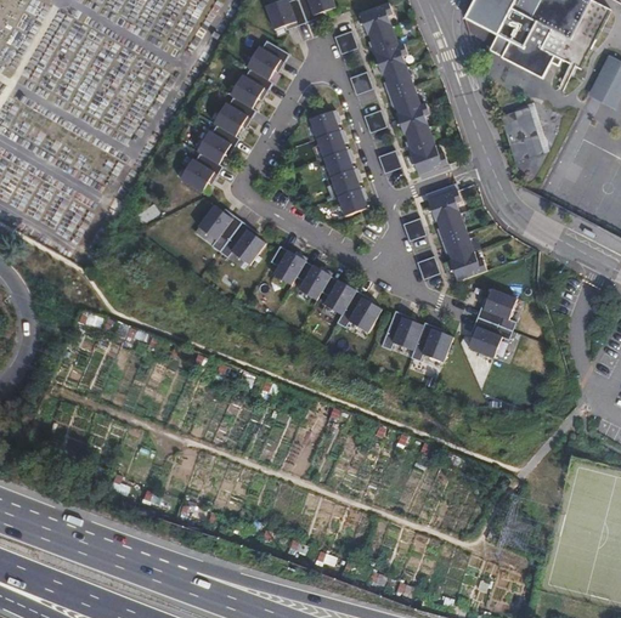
[(284,0),(265,7),(274,32),(298,23),(289,3),(288,0),(284,0)]
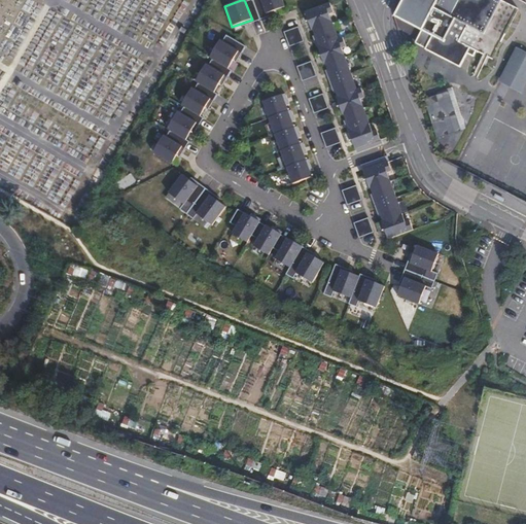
[(245,2),(252,20),(258,18),(252,0),(250,0),(245,2)]
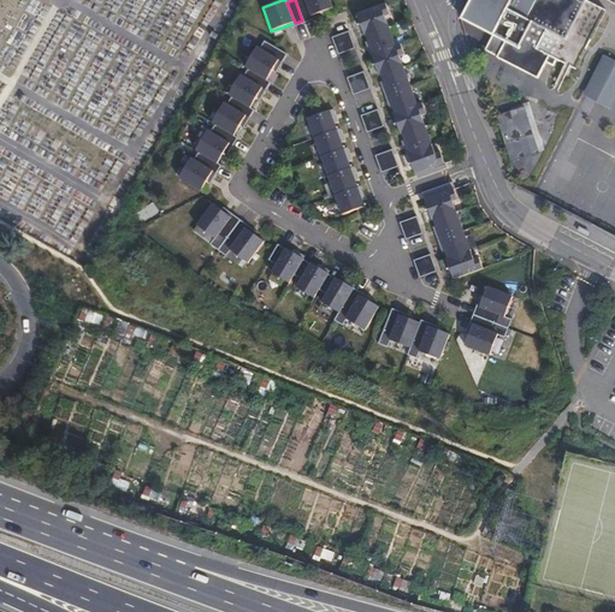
[(302,21),(309,18),(303,0),(295,0),(302,21)]
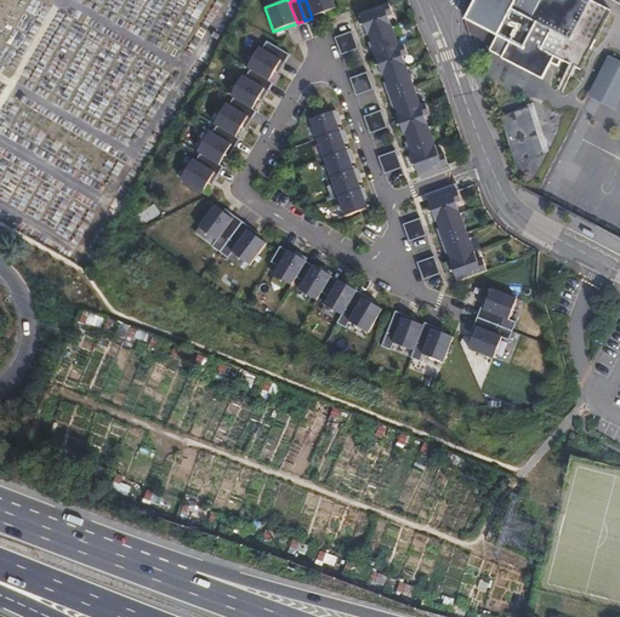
[(306,0),(312,18),(335,9),(330,0),(306,0)]
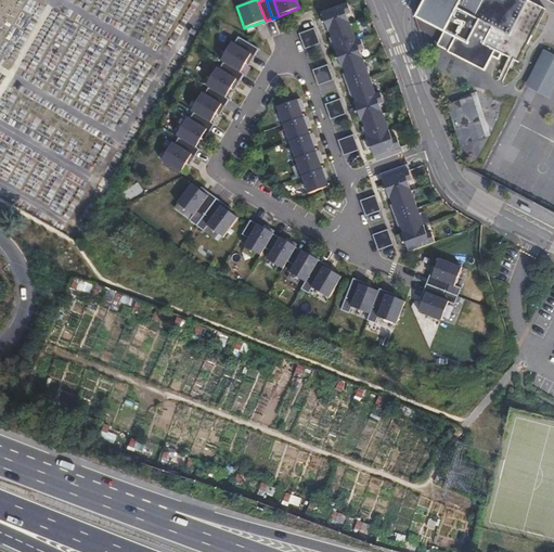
[(422,15),(443,27),(438,37),(449,42),(446,49),(485,68),(492,54),(500,58),(500,50),(518,60),(527,42),(545,8),(532,0),(423,0),(419,9),(422,15)]
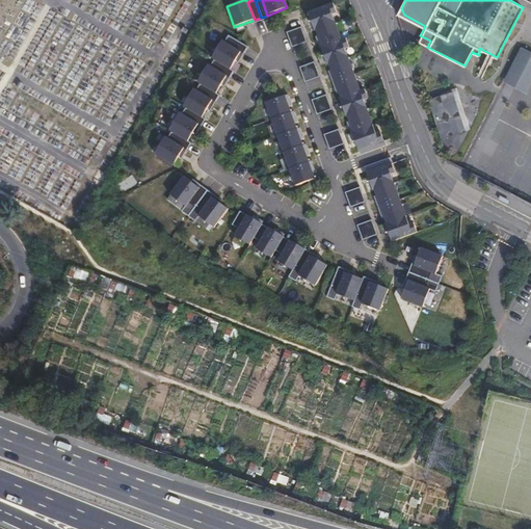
[(328,5),(307,12),(313,30),(315,30),(333,23),(335,23),(328,5)]
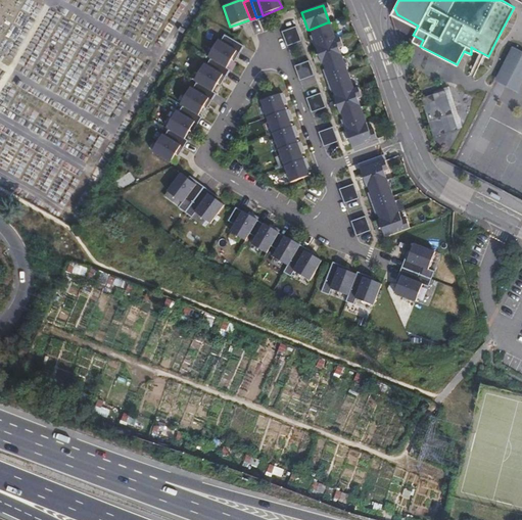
[(252,32),(270,28),(267,15),(249,20),(252,32)]
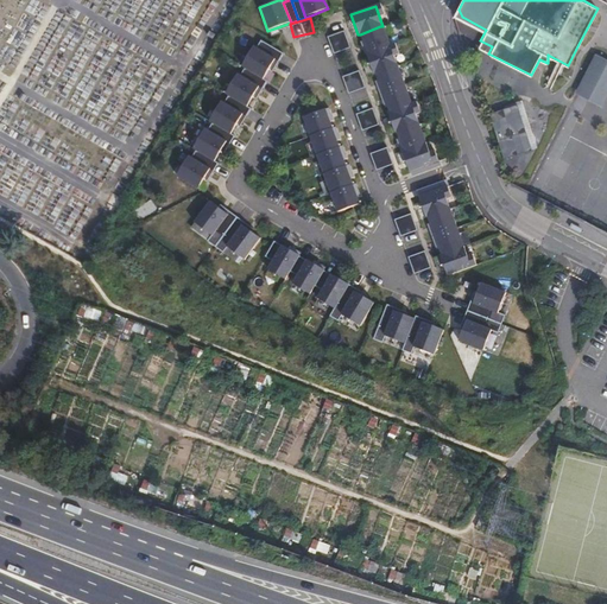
[(380,26),(360,35),(367,55),(387,48),(380,26)]
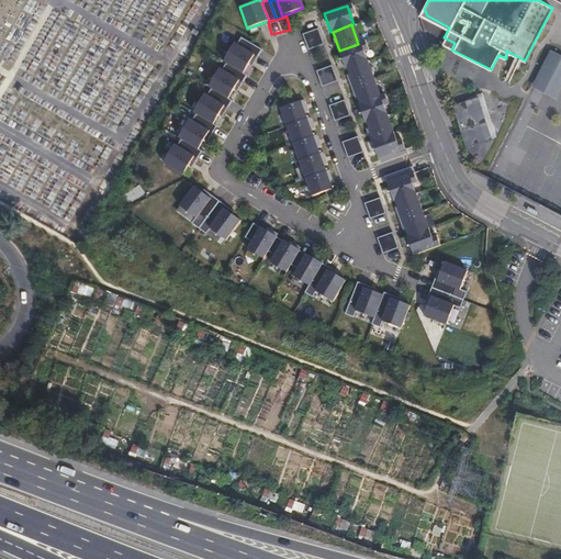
[(317,28),(303,33),(307,47),(323,43),(317,28)]
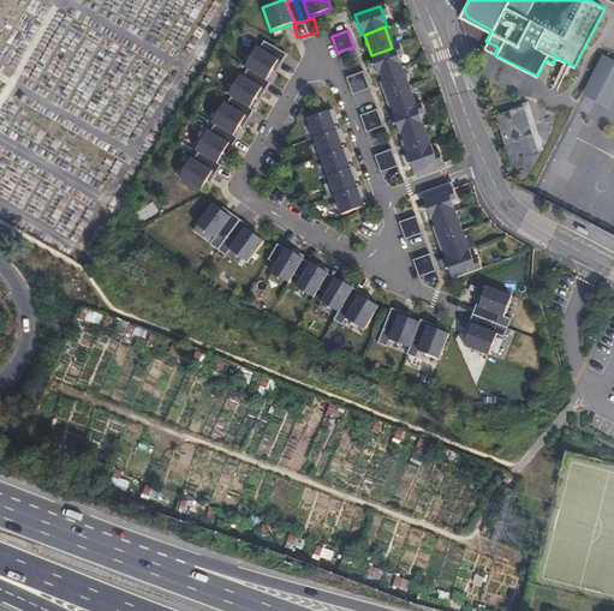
[(255,48),(278,61),(282,53),(260,40),(255,48)]
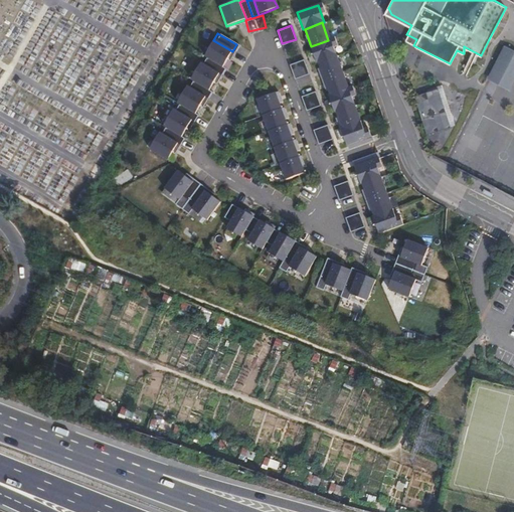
[(309,46),(314,61),(317,60),(334,54),(335,53),(330,39),(328,40),(311,46),(309,46)]
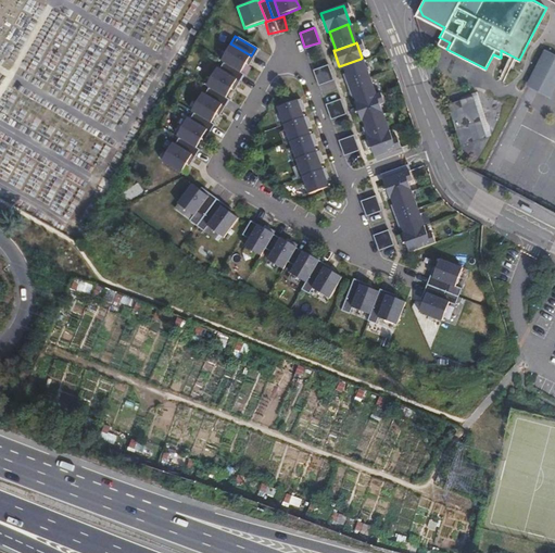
[(230,44),(221,61),(240,72),(251,55),(230,44)]
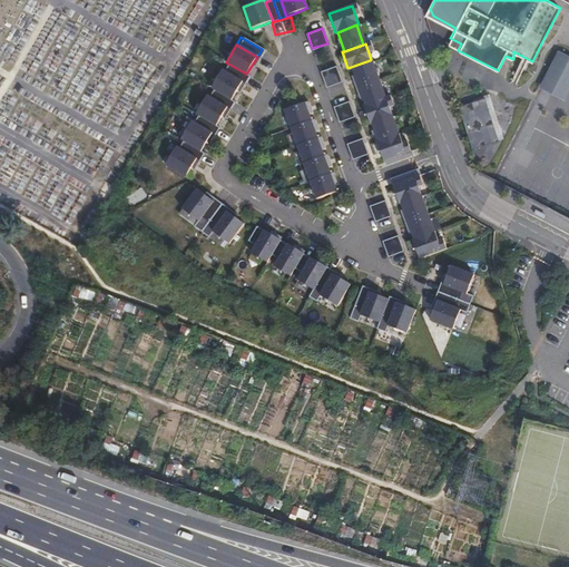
[(568,85),(568,55),(559,50),(541,85),(563,96),(568,85)]
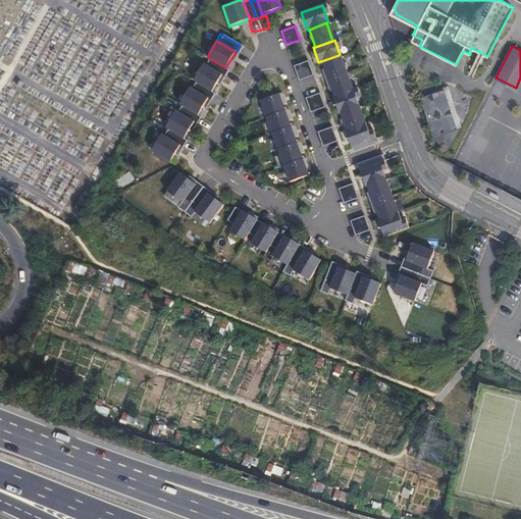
[(339,55),(321,61),(328,79),(345,71),(339,55)]
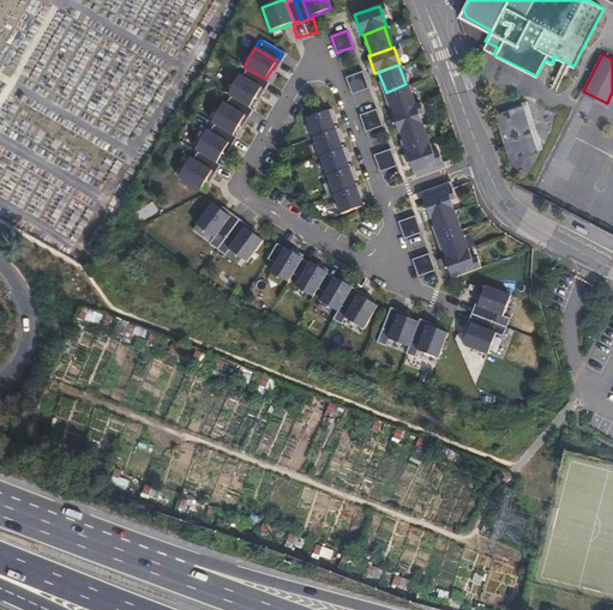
[(239,76),(260,89),(265,79),(244,67),(239,76)]
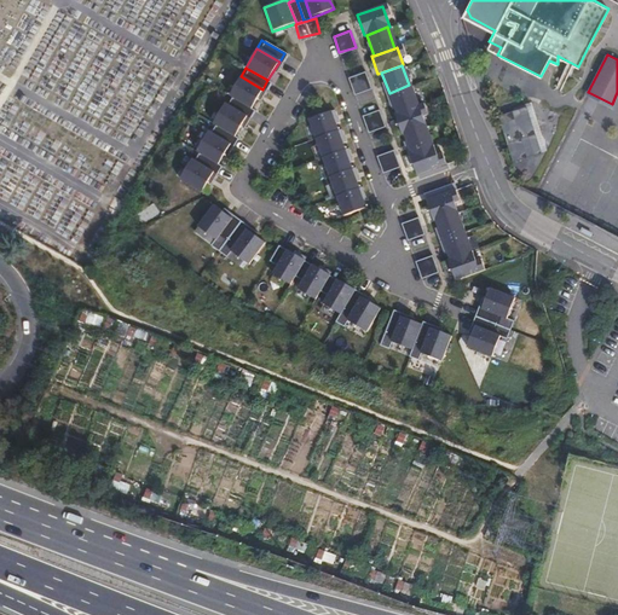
[(364,70),(348,76),(354,92),(371,86),(364,70)]
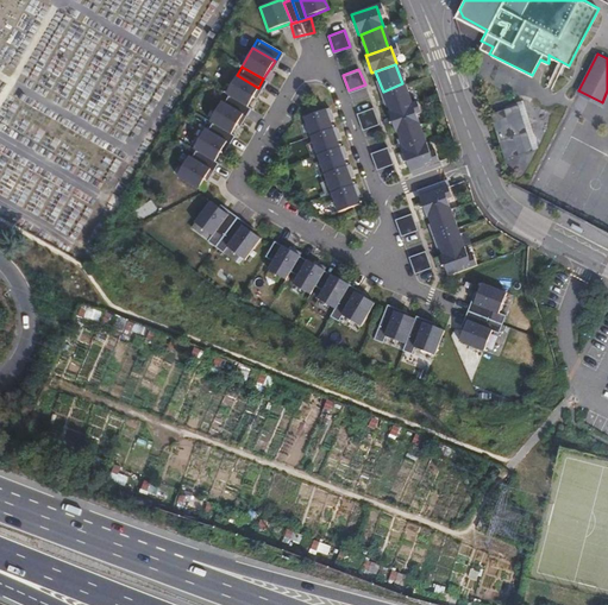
[(237,75),(225,93),(248,106),(258,88),(237,75)]
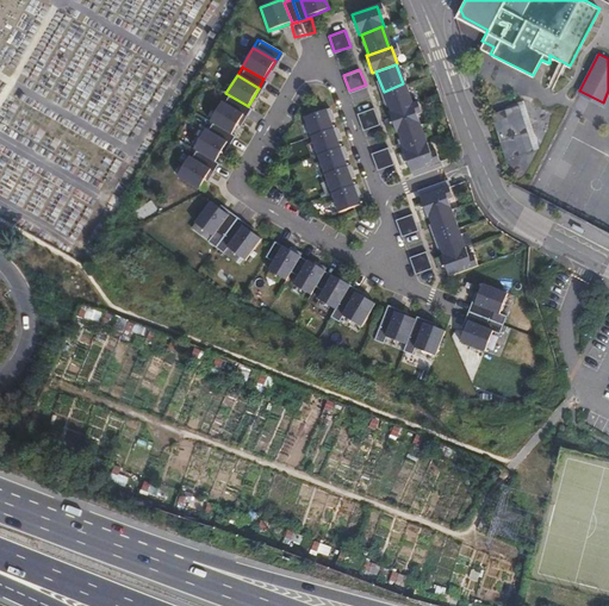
[(384,92),(390,110),(411,101),(403,83),(384,92)]
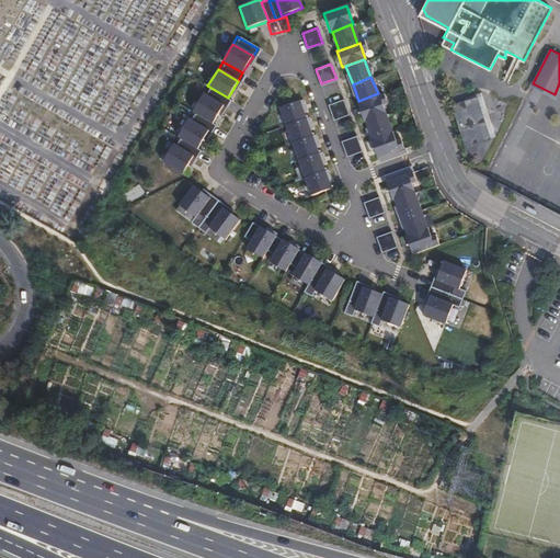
[(224,105),(228,98),(207,86),(203,93),(224,105)]
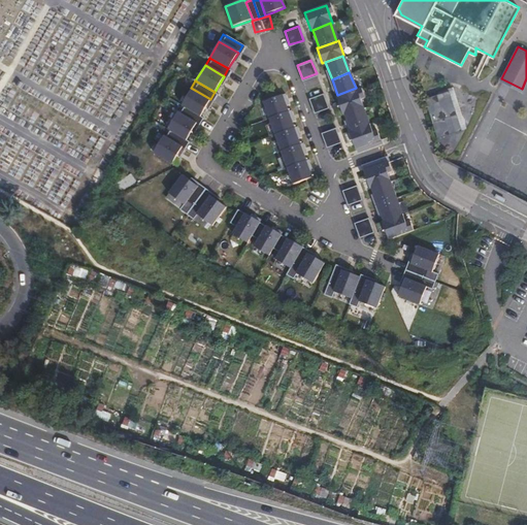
[(191,88),(182,103),(201,116),(210,99),(191,88)]
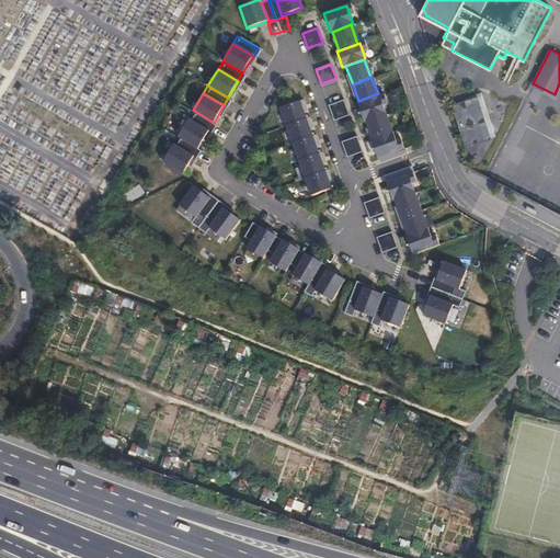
[(356,102),(363,121),(365,120),(385,112),(386,112),(379,93),(378,93),(358,101),(356,102)]
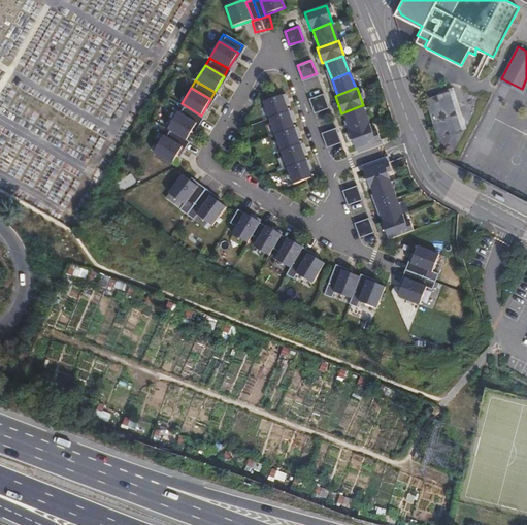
[(323,92),(308,97),(314,110),(328,106),(323,92)]
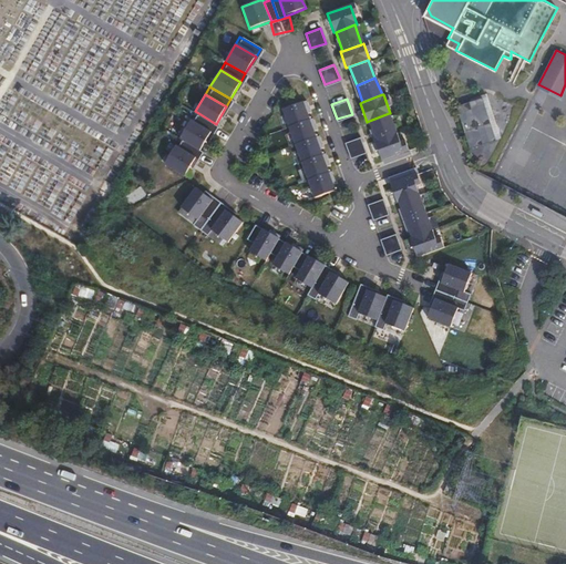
[(301,100),(281,106),(288,125),(308,118),(301,100)]
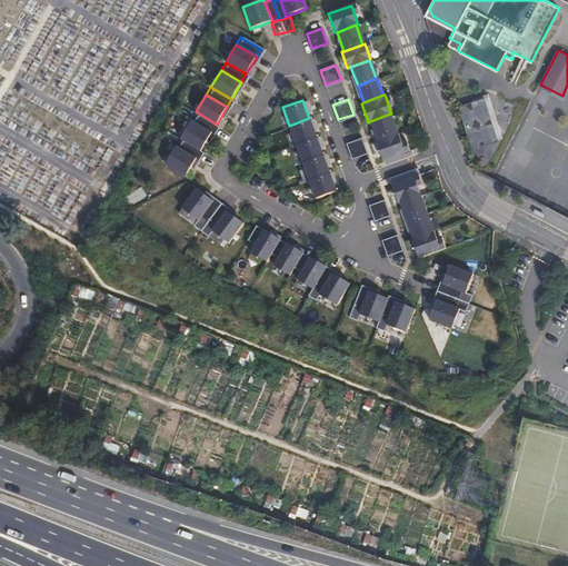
[(390,113),(370,121),(378,141),(398,133),(390,113)]
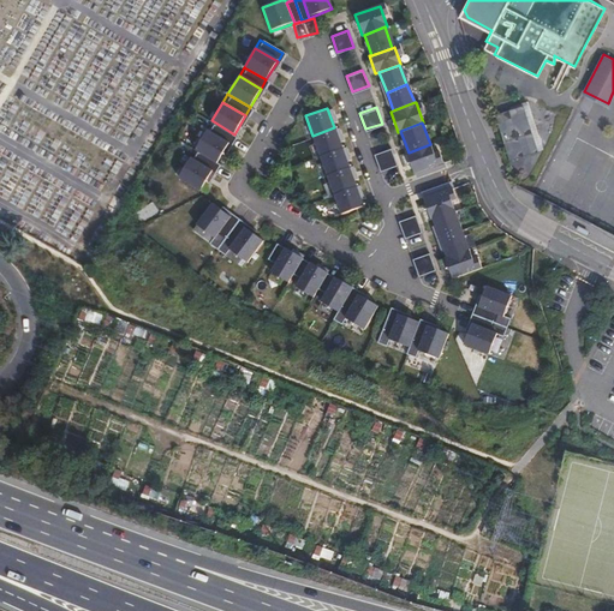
[(206,132),(226,144),(231,137),(210,125),(206,132)]
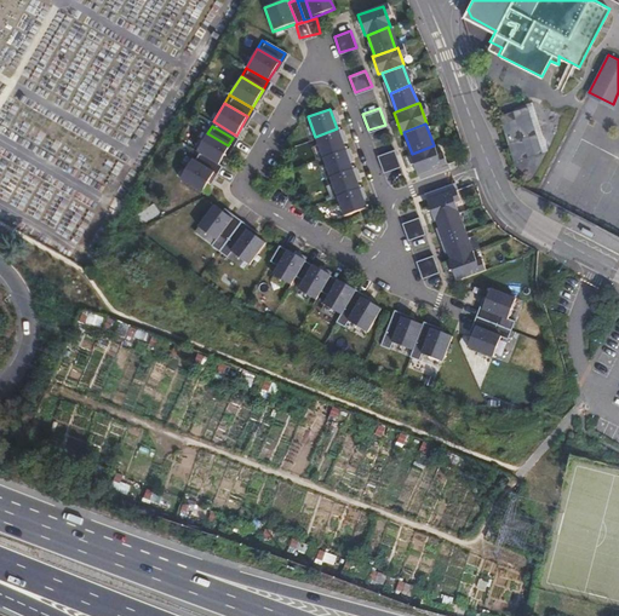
[(337,128),(315,137),(322,156),(343,149),(337,128)]
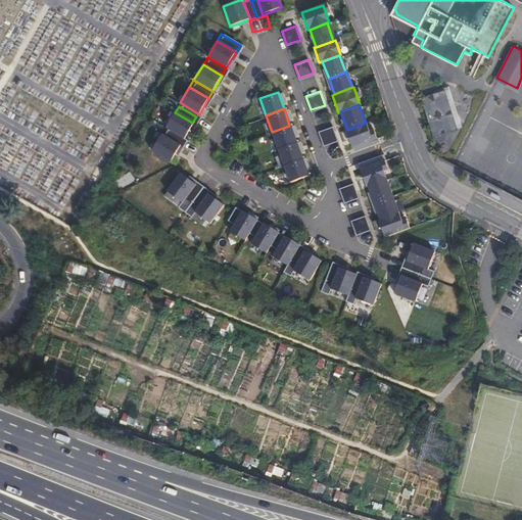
[(175,112),(165,129),(184,139),(192,123),(175,112)]
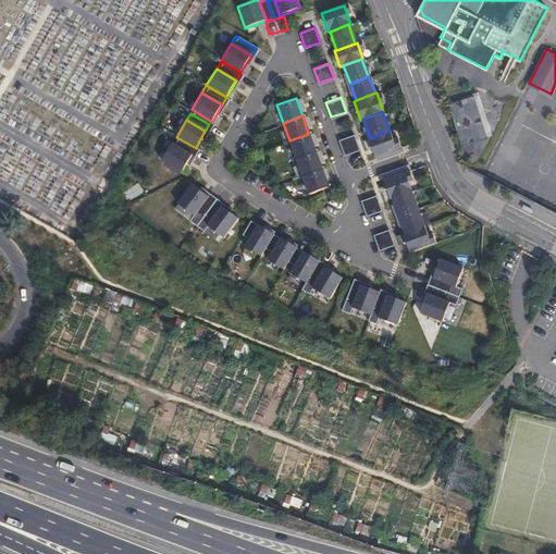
[(374,157),(397,148),(392,130),(390,131),(370,138),(368,139),(374,157)]
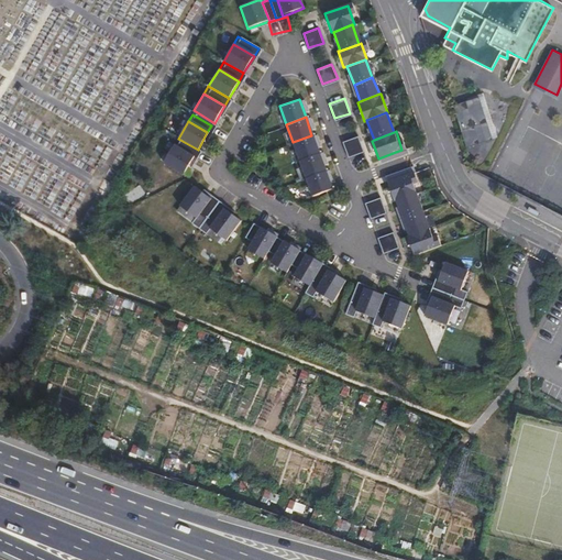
[(311,135),(293,142),(298,162),(319,154),(311,135)]
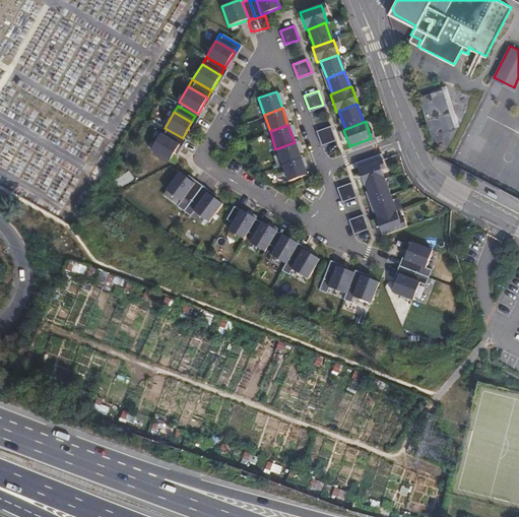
[(330,125),(316,130),(321,143),(335,138),(330,125)]
